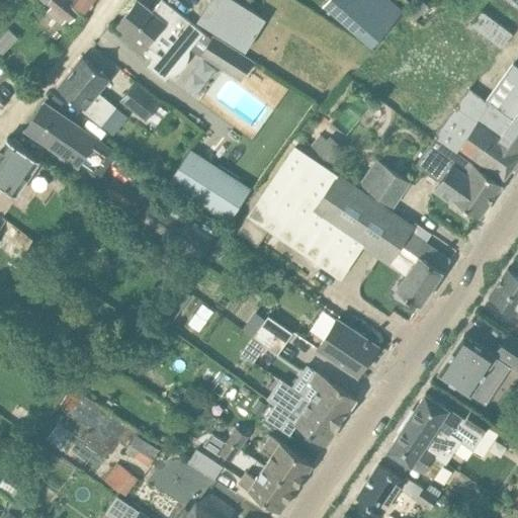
[(62,24),(68,17),(70,19),(80,10),(86,14),(96,0),(49,0),(50,1),(53,4),(47,11),(62,24)]
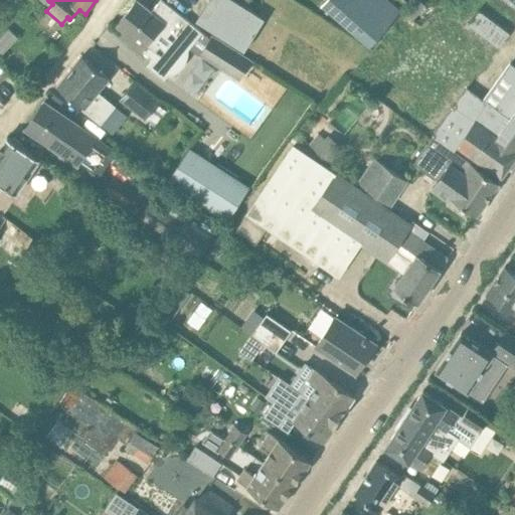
[(202,32),(162,0),(160,0),(151,11),(138,1),(119,25),(124,29),(120,34),(141,52),(142,50),(152,58),(147,64),(164,78),(165,76),(171,74),(177,71),(182,66),(185,62),(187,57),(188,52),(188,49),(202,32)]
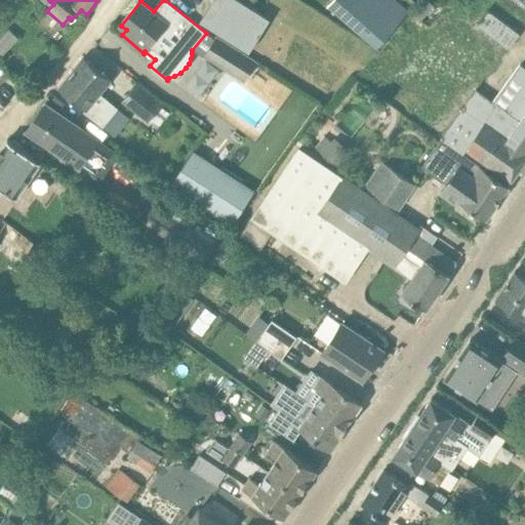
[(239,0),(211,0),(199,21),(249,51),(270,18),(239,0)]
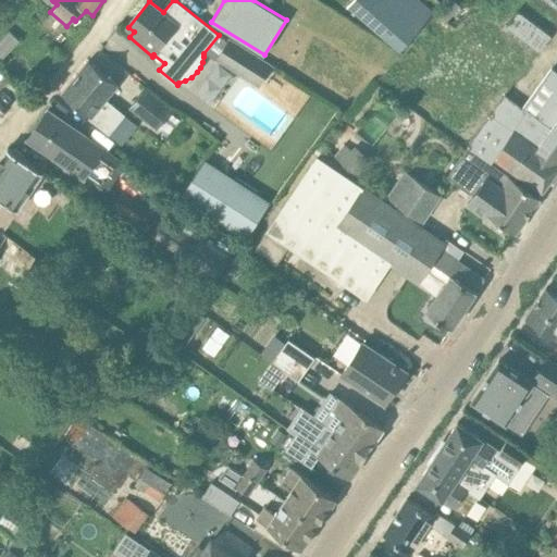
[(351,0),(347,5),(400,51),(435,9),(424,0),(351,0)]
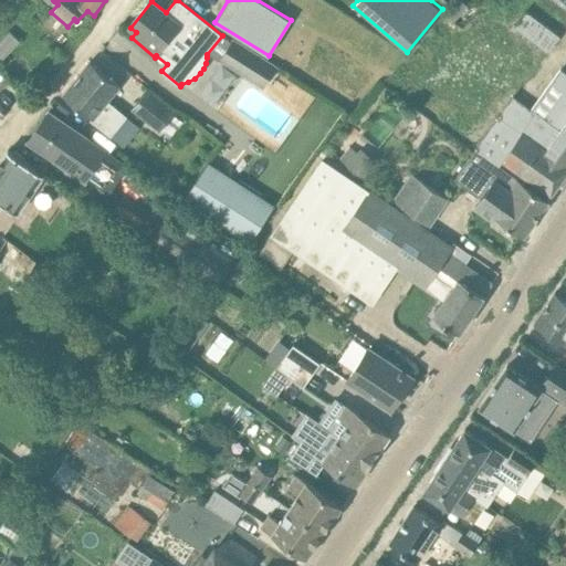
[(456,20),(459,16),(468,4),(462,0),(453,0),(444,11),(456,20)]
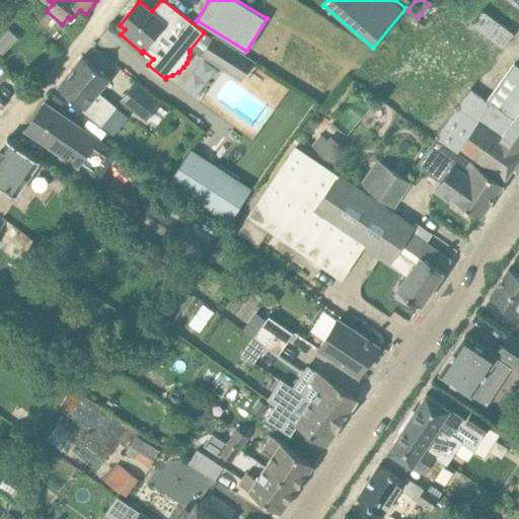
[(213,34),(201,55),(241,80),(253,60),(213,34)]
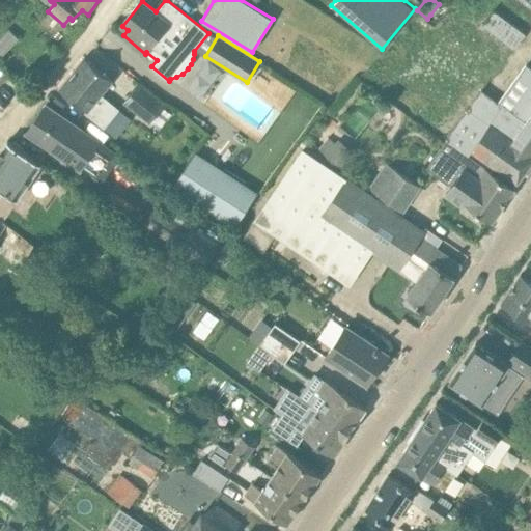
[(118,108),(101,93),(112,80),(85,57),(59,88),(85,110),(84,112),(103,128),(118,108)]
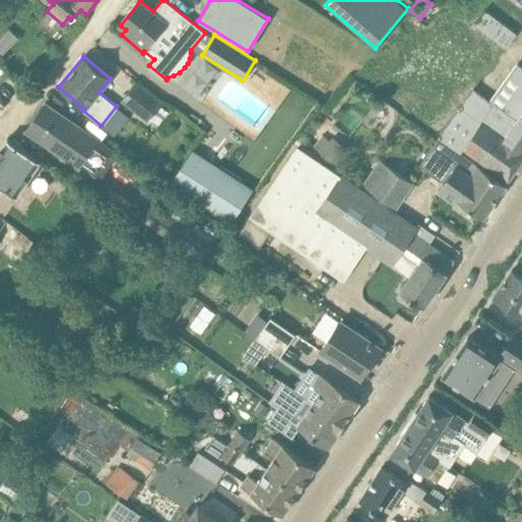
[(452,146),(460,152),(464,147),(508,178),(521,158),(521,66),(518,63),(511,74),(491,101),(473,88),(436,139),(449,148),(452,146)]
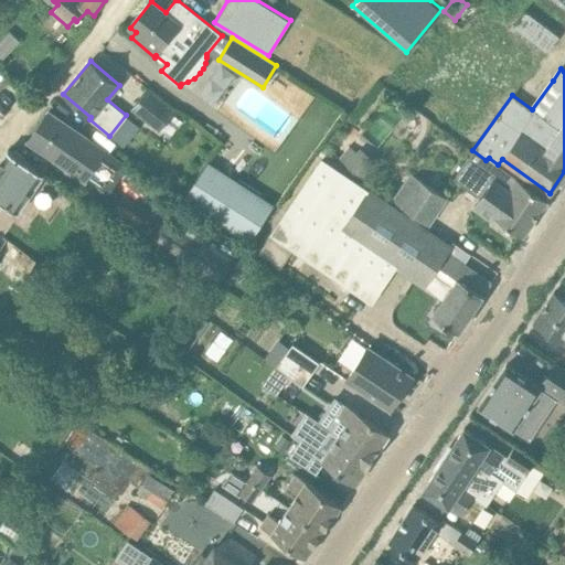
[(147,88),(130,109),(159,131),(163,127),(171,134),(181,120),(173,115),(176,112),(147,88)]
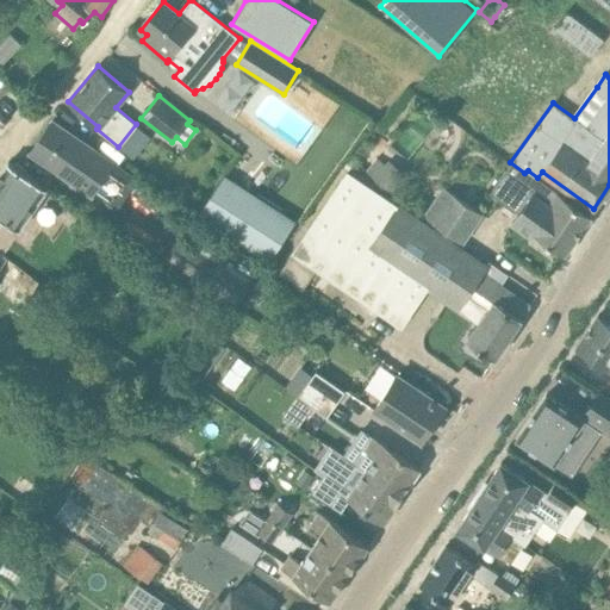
[(134,175),(54,119),(30,153),(74,184),(82,170),(99,181),(94,187),(114,201),(134,175)]
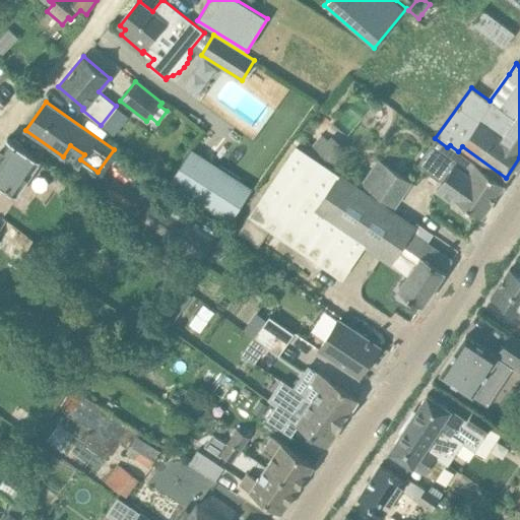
[(321,134),(310,147),(332,164),(345,147),(331,136),(328,139),(321,134)]
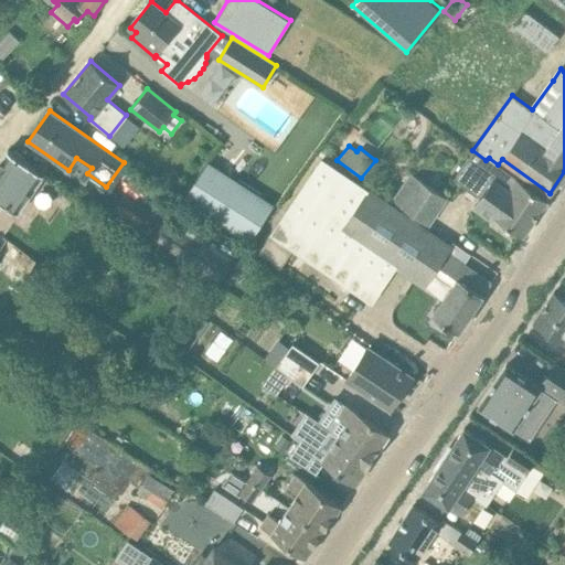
[(8,148),(0,159),(0,201),(17,213),(44,173),(8,148)]
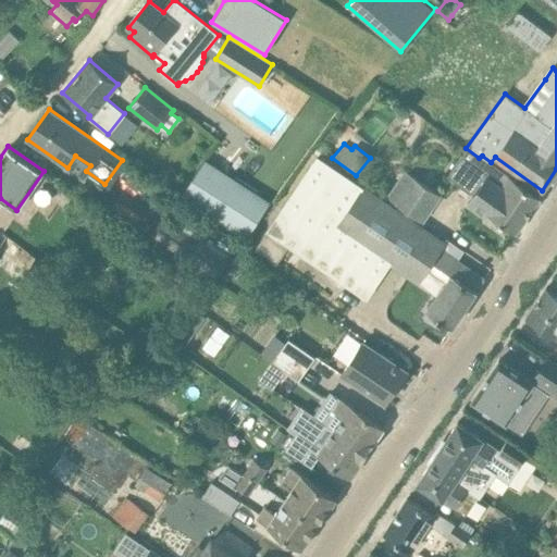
[(479,158),(466,148),(446,175),(472,195),(466,205),(483,217),(486,211),(516,232),(541,197),(491,162),(482,156),(479,158)]
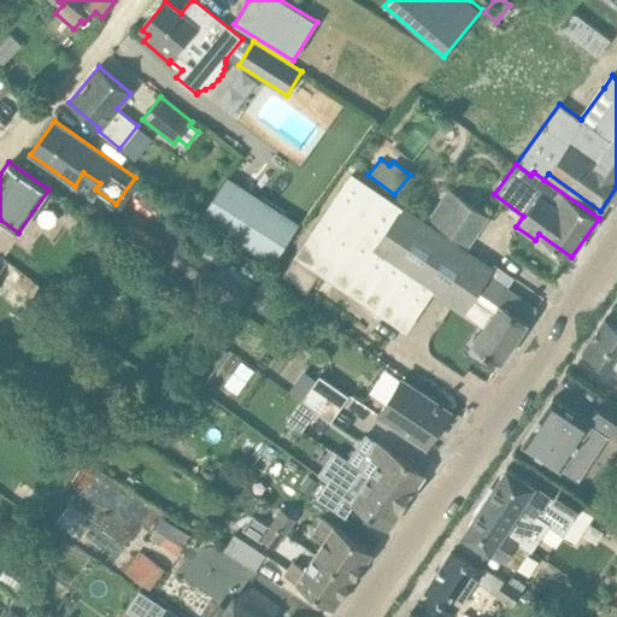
[(403,206),(353,172),(282,276),(306,293),(321,271),(406,329),(432,291),(463,312),(472,298),(494,313),(474,344),(500,362),(538,307),(507,287),(515,277),(494,263),(492,265),(403,205),(403,206)]
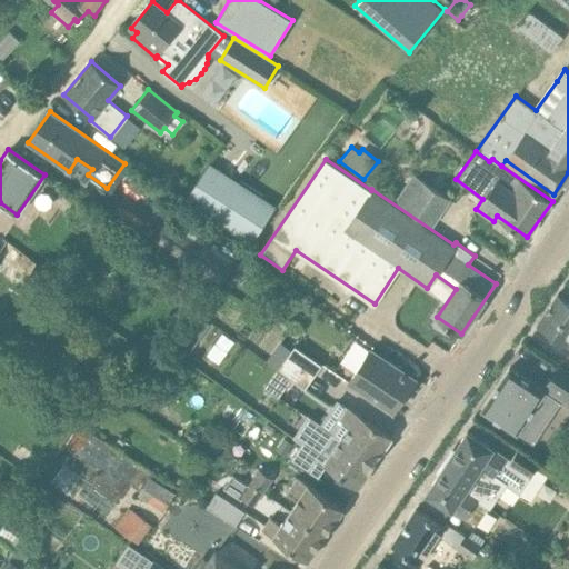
[(209,161),(183,201),(250,245),(276,206),(209,161)]
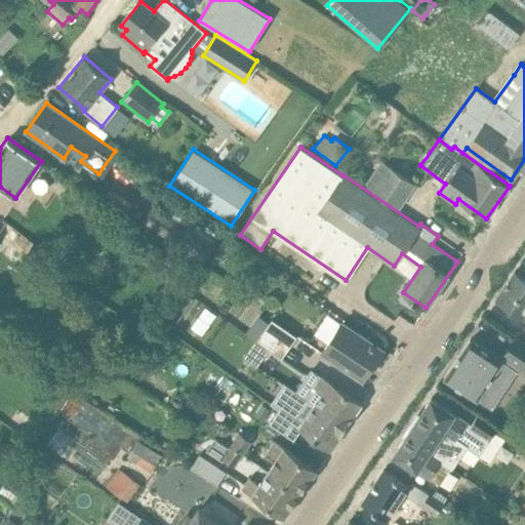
[(381,159),(364,185),(398,209),(416,184),(381,159)]
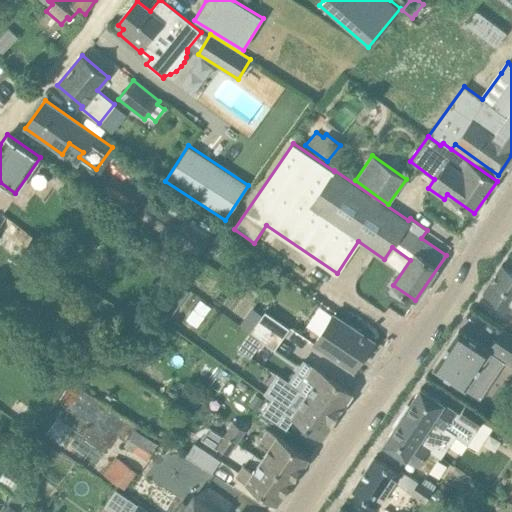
[(511,272),(502,265),(483,293),(511,311),(511,272)]
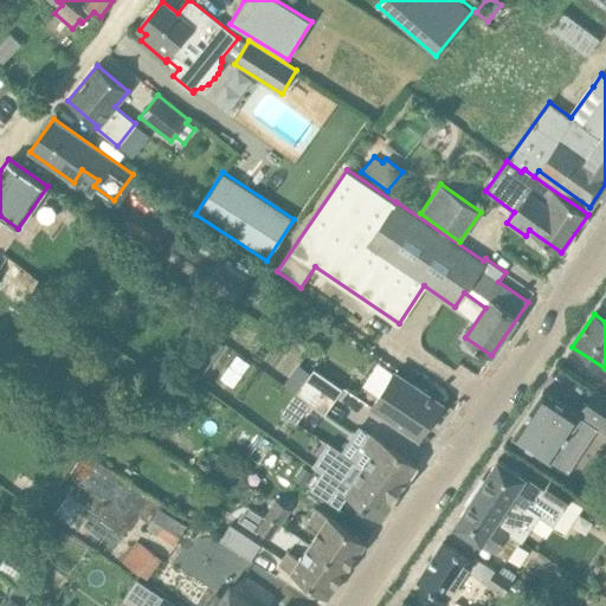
[(197,382),(223,345),(210,336),(184,373),(197,382)]
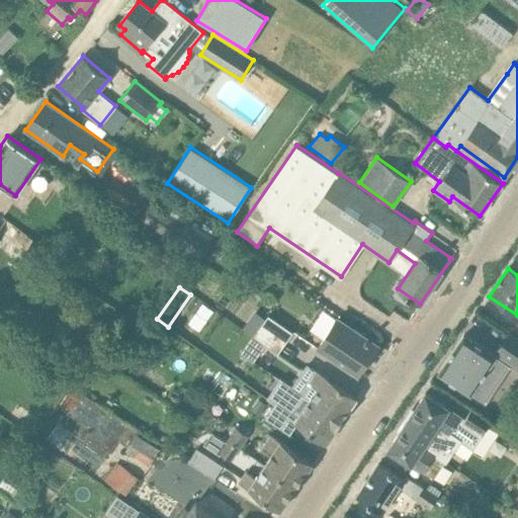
[(261,327),(285,343),(292,332),(268,314),(265,319),(254,311),(242,328),(254,337),(261,327)]
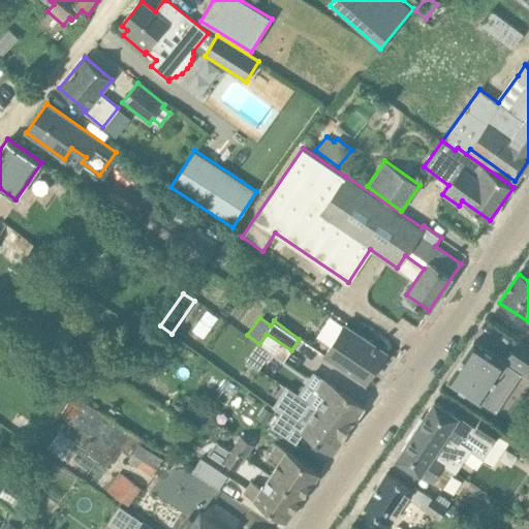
[(367,382),(387,352),(346,323),(325,353),(367,382)]
